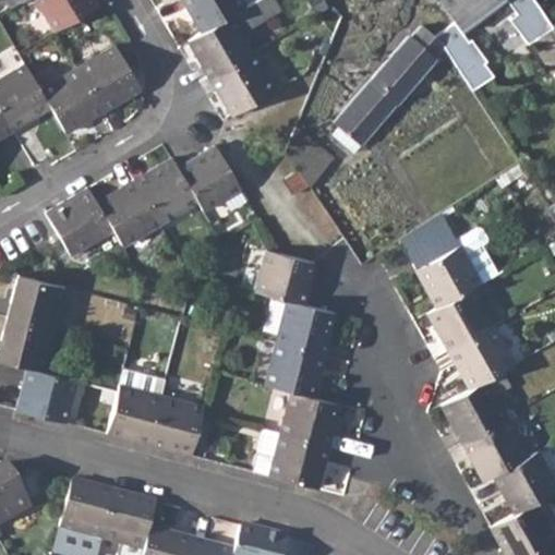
[(4,0),(11,9),(26,0),(4,0)]
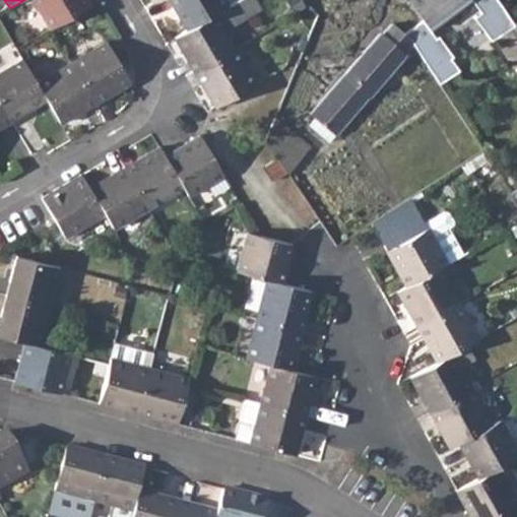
[(35,0),(53,30),(93,7),(88,0),(35,0)]
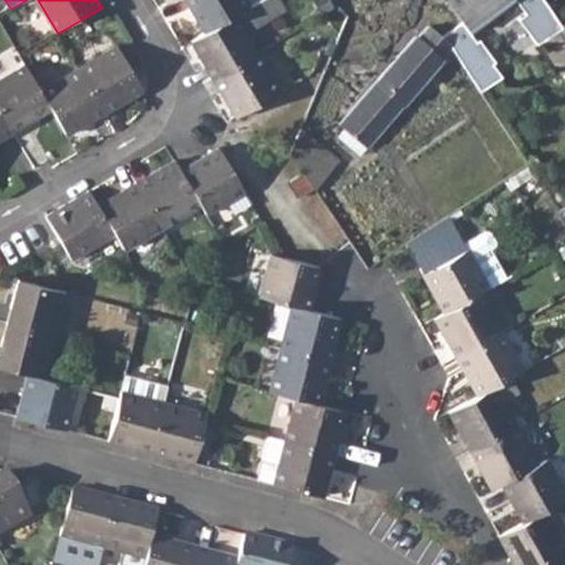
[(187,0),(209,36),(238,18),(252,10),(245,0),(187,0)]
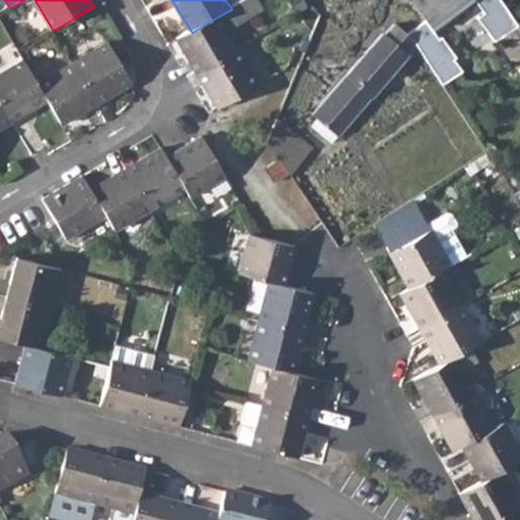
[(415,0),(413,3),(431,28),(434,33),(476,1),(475,0),(415,0)]
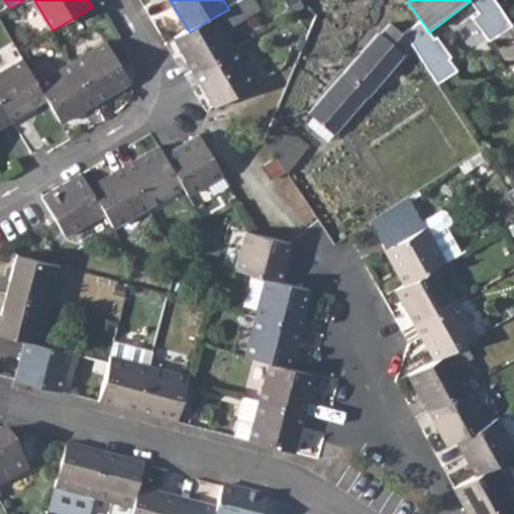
[(190,32),(177,39),(197,75),(236,52),(216,16),(190,32)]
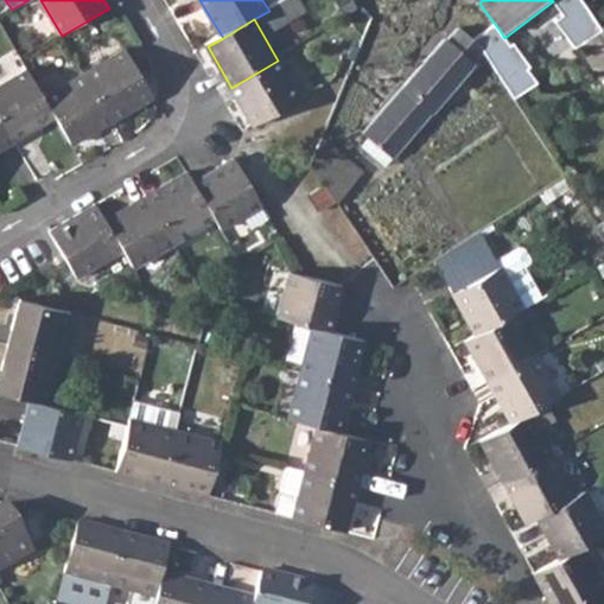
[(445,42),(366,135),(372,140),(395,160),(487,53),(487,52),(481,45),(459,30),(447,44),(445,42)]
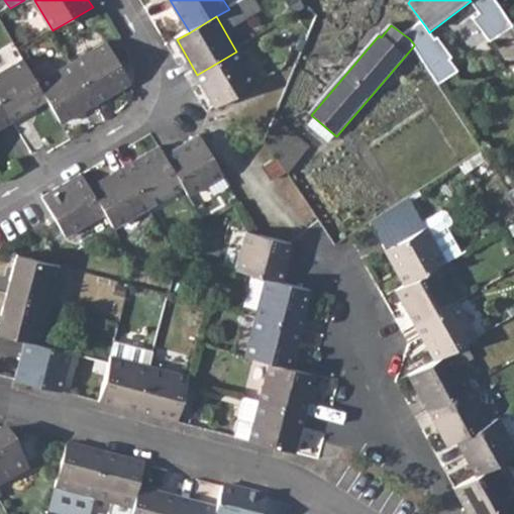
[(513,31),(511,27),(493,39),(513,72),(513,31)]
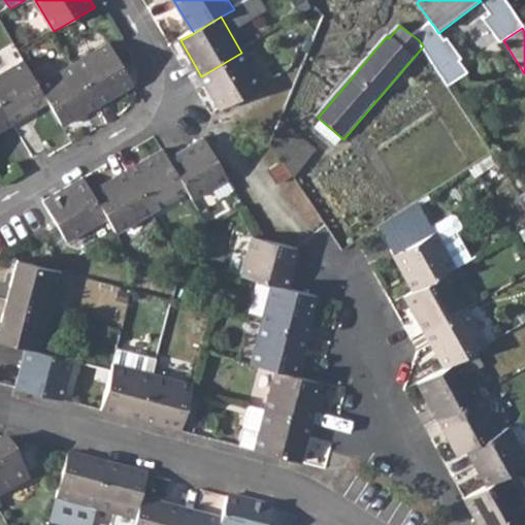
[(423,46),(433,63),(449,54),(436,36),(423,45),(423,46)]
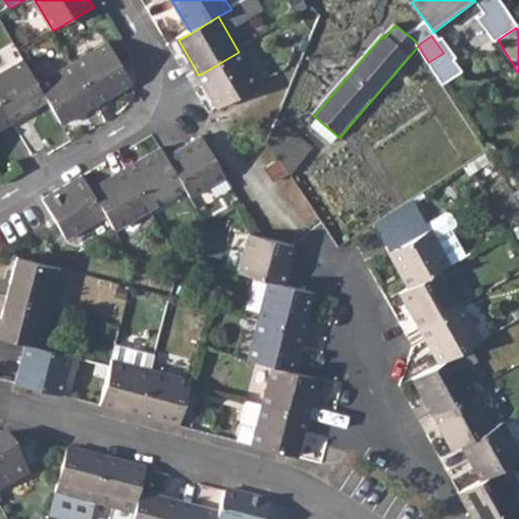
[(109,43),(74,63),(98,104),(133,83),(109,43)]
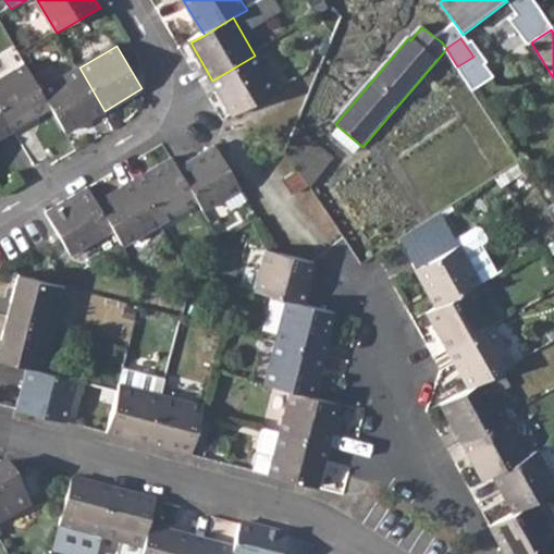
[(255,56),(212,81),(234,118),(278,93),(255,56)]
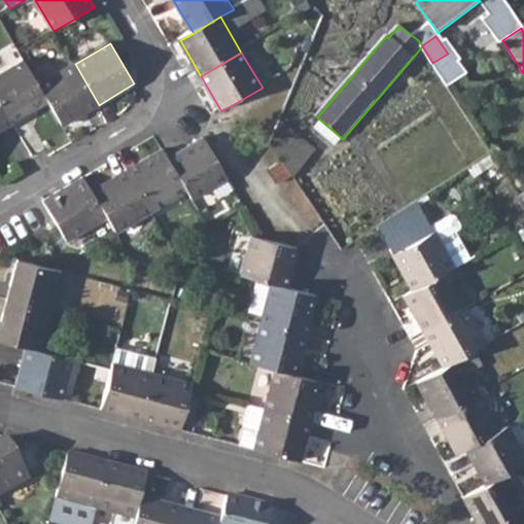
[(25,61),(0,75),(0,101),(12,123),(48,102),(39,85),(25,61)]
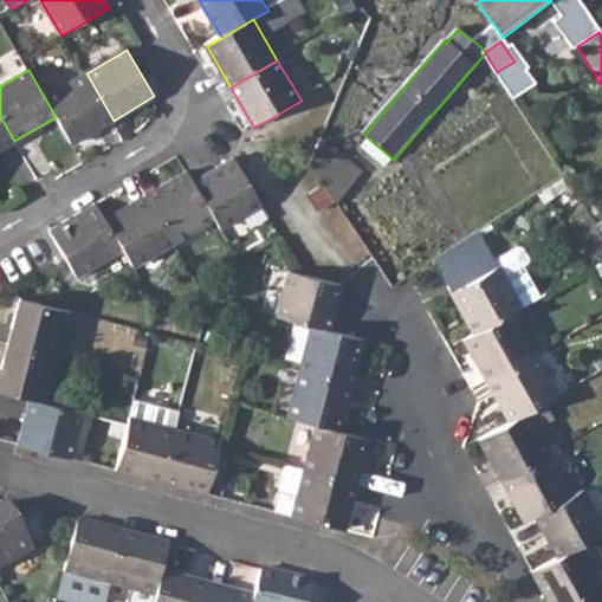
[(86,73),(45,98),(56,117),(73,144),(114,121),(86,73)]
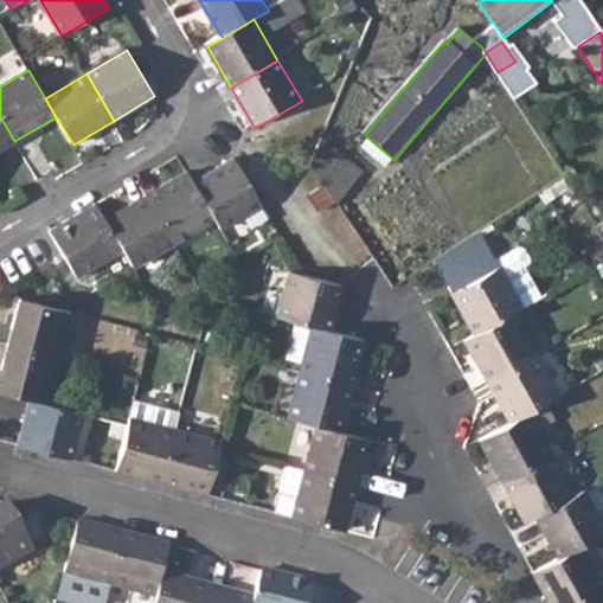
[(0,116),(0,149),(14,141),(0,116)]
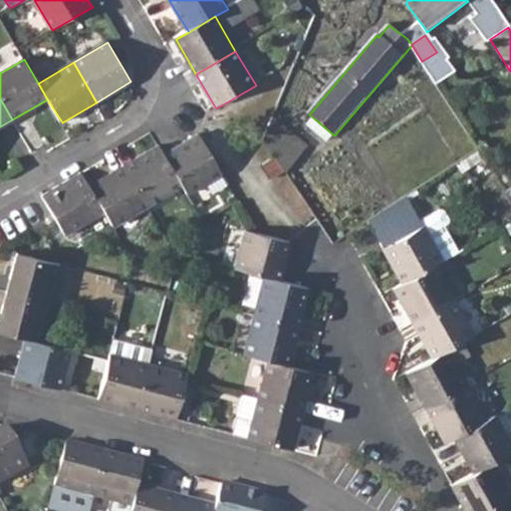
[(307,125),(328,144),(334,136),(314,118),(307,125)]
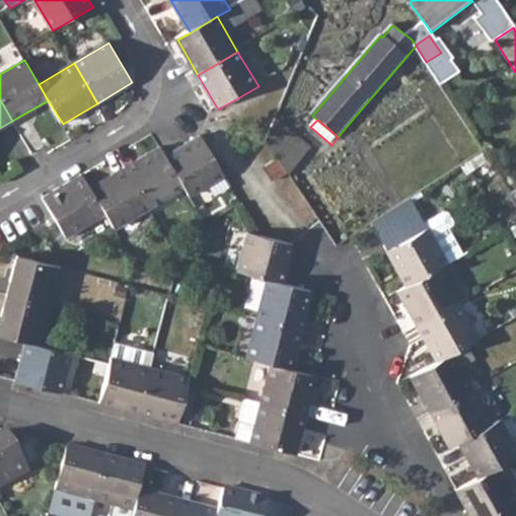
[(277,121),(268,142),(290,176),(312,149),(277,121)]
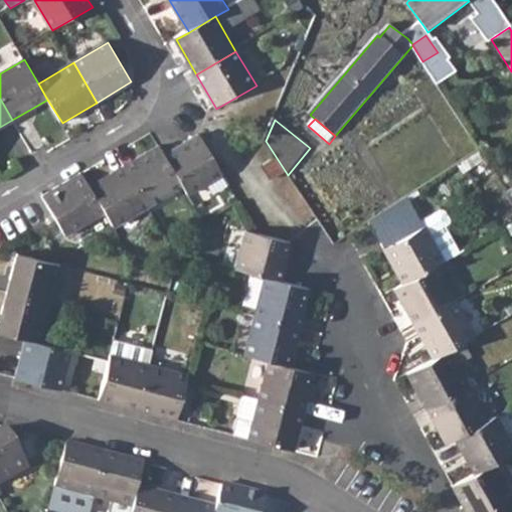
[(200,136),(166,157),(184,188),(189,196),(224,175),(200,136)]
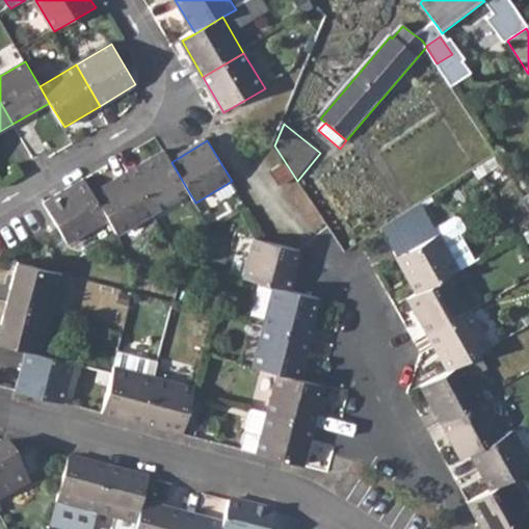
[(166,154),(130,176),(155,215),(190,194),(172,162),(166,154)]
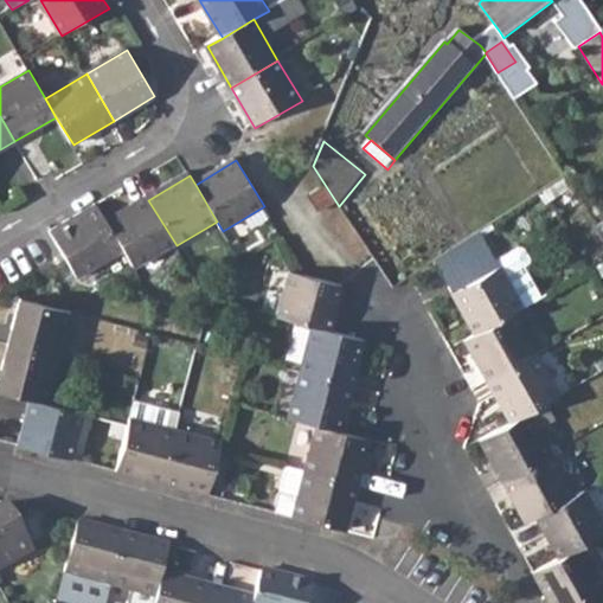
[(312,197),(324,213),(338,205),(325,187),(312,197)]
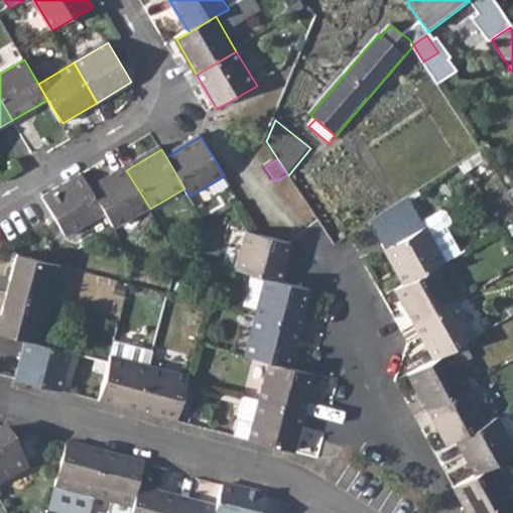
[(126,170),(92,189),(106,215),(115,229),(150,209),(126,170)]
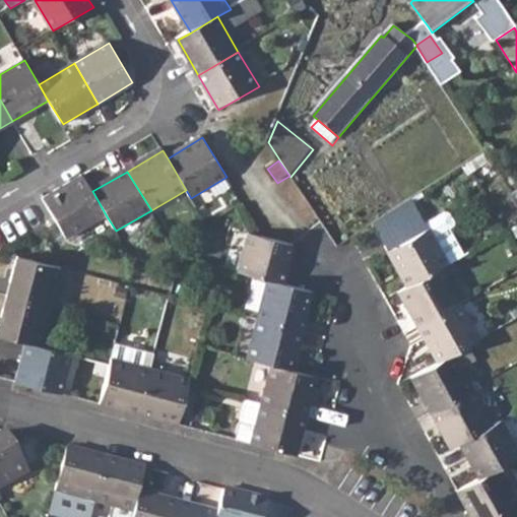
[(84,178),(45,202),(68,240),(107,216),(92,191),(84,178)]
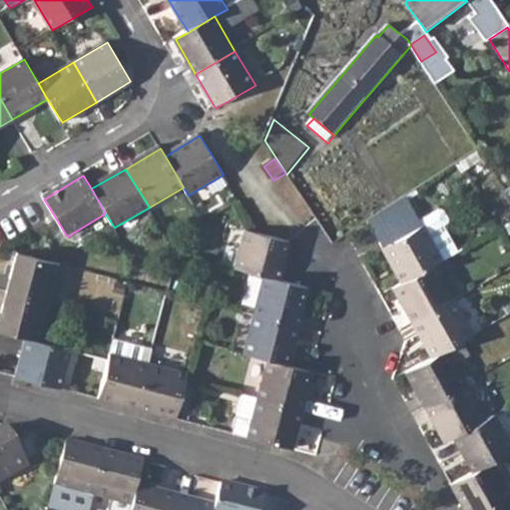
[(435,267),(443,262),(458,253),(444,226),(448,224),(449,221),(445,212),(441,211),(421,222),(408,197),(369,222),(403,285),(435,267)]
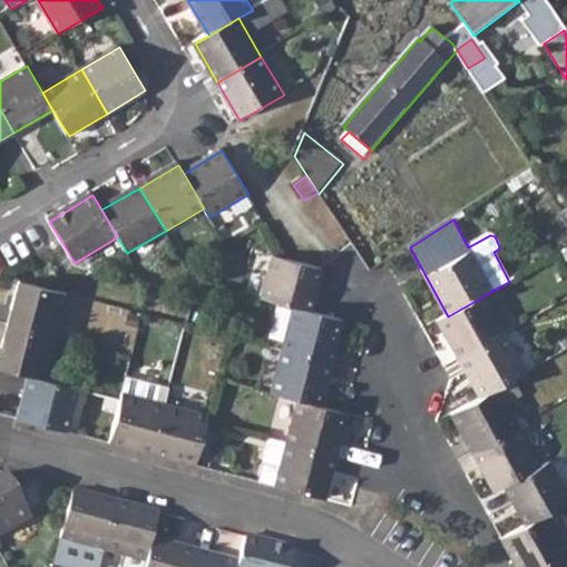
[(375,253),(383,265),(387,263),(400,254),(392,243),(375,253)]
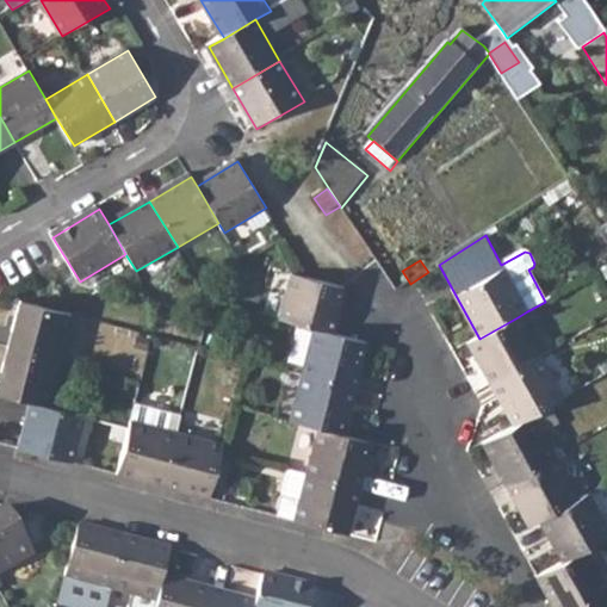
[(347,290),(293,274),(282,321),(316,330),(334,336),(347,290)]
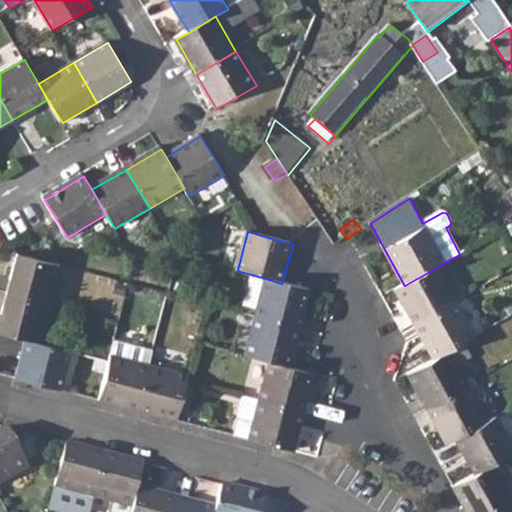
[(63,267),(18,256),(8,295),(52,306),(63,267)]
